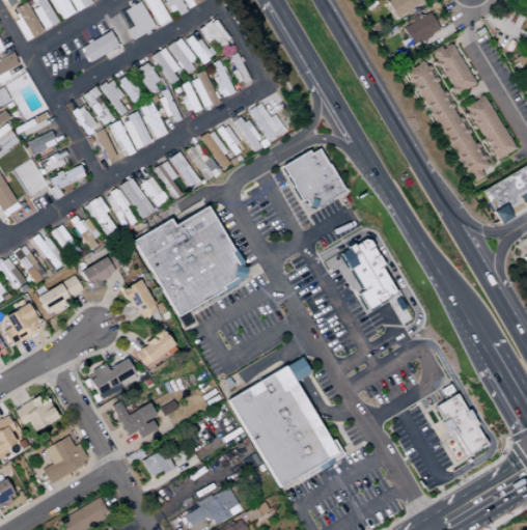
[(36,0),(39,6),(34,8),(45,30),(59,23),(48,0),(36,0)]
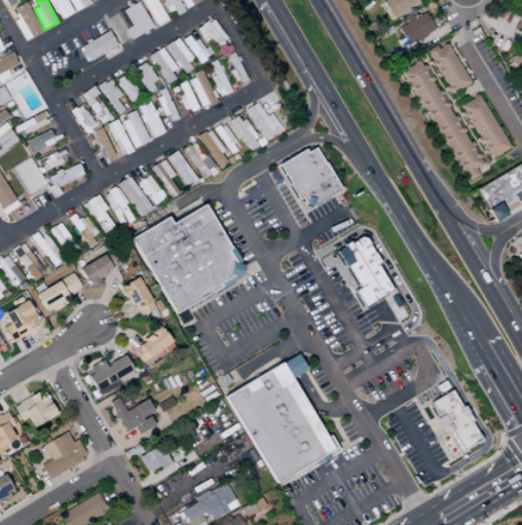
[(75,12),(68,0),(50,0),(62,20),(75,12)]
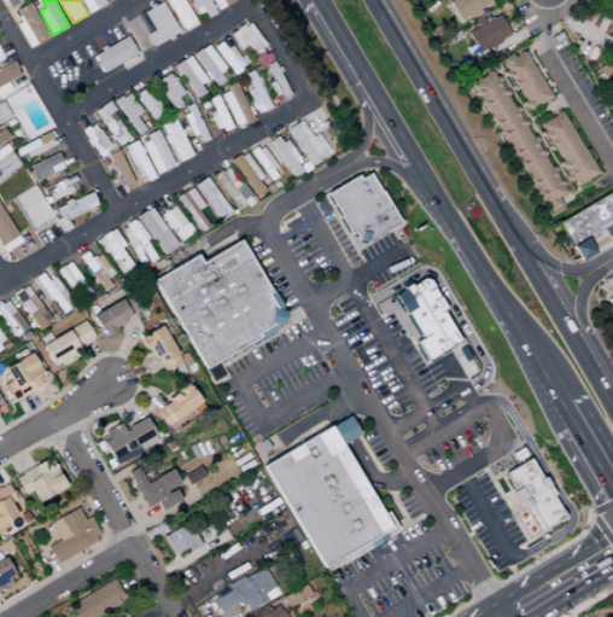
[(82,0),(89,13),(106,5),(104,0),(82,0)]
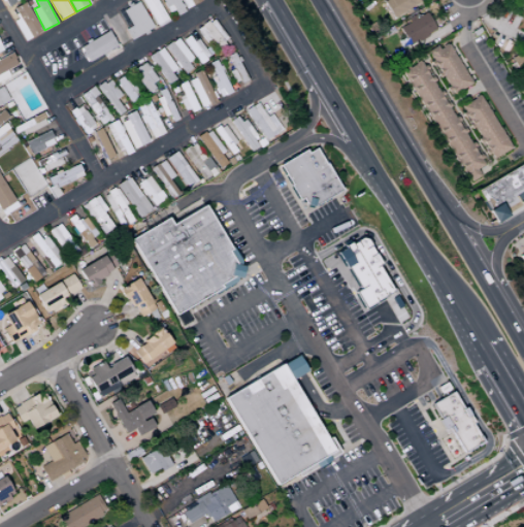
[(144,0),(160,27),(171,21),(159,0),(144,0)]
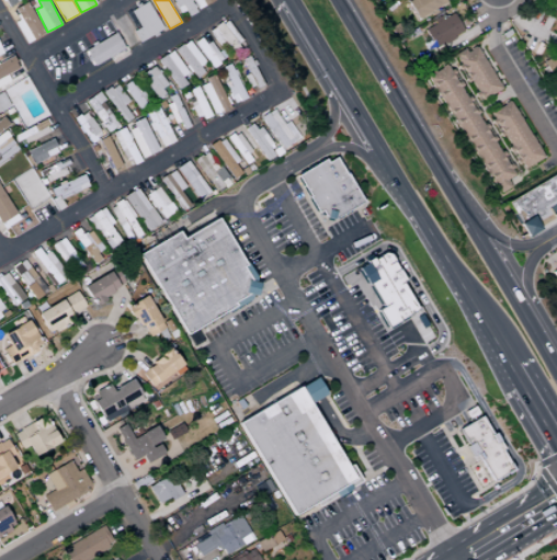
[(178,0),(186,16),(197,11),(192,0),(178,0)]
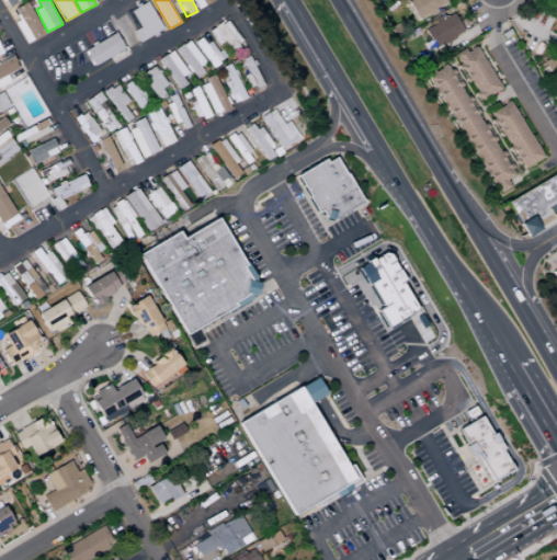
[(195,0),(200,9),(216,1),(215,0),(195,0)]
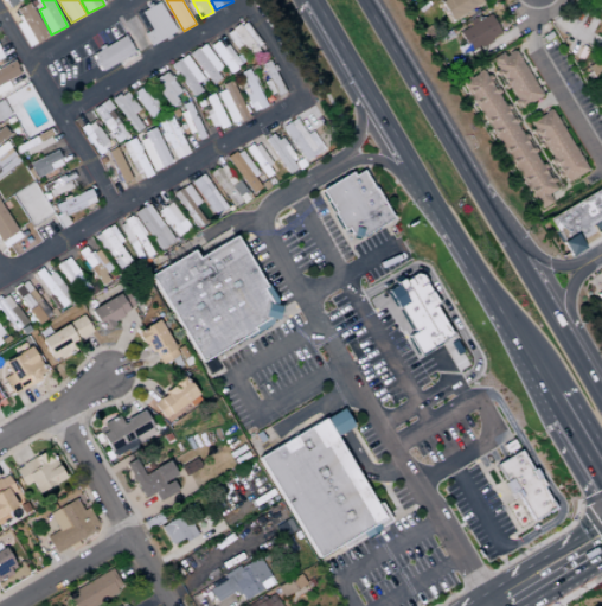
[(486,4),(484,0),(443,0),(453,19),(486,4)]
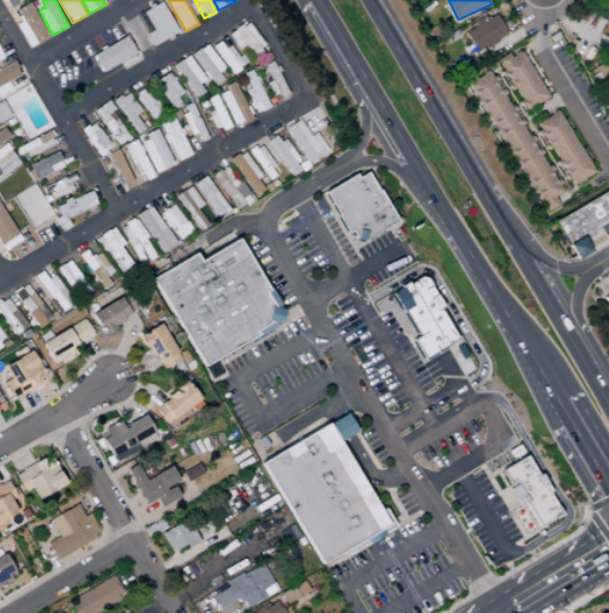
[(18,10),(25,20),(18,24),(32,48),(52,36),(31,1),(18,10)]
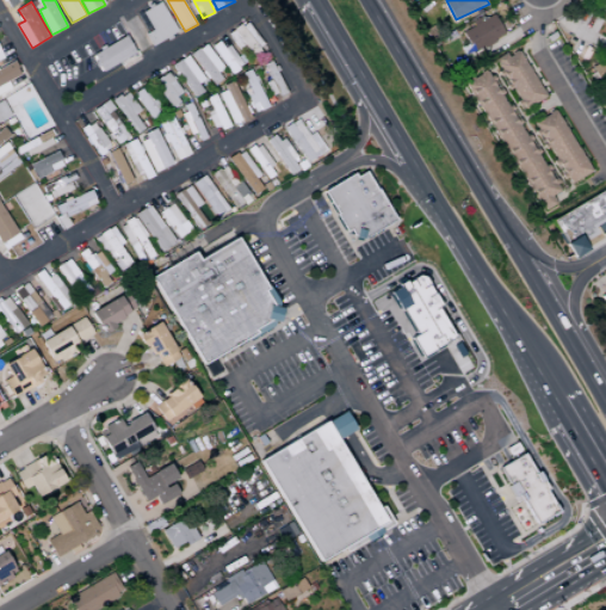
[(154,29),(147,34),(154,45),(179,31),(162,1),(144,11),(154,29)]
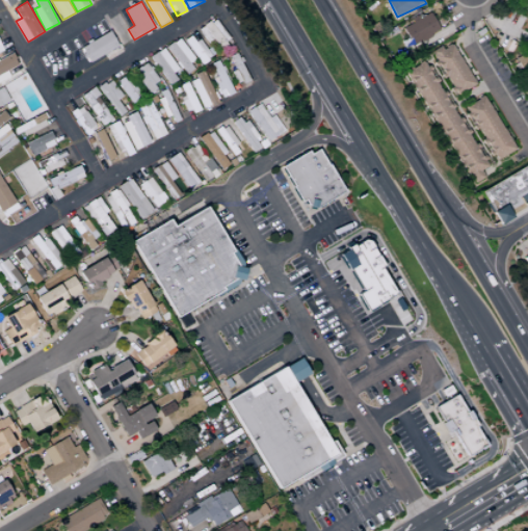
[(404,24),(413,44),(442,31),(433,11),(404,24)]
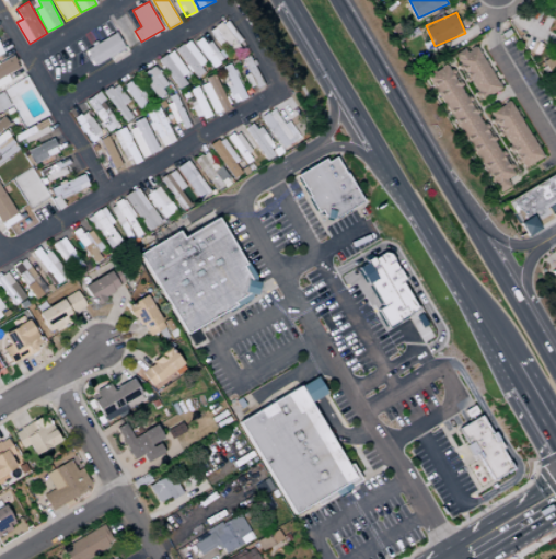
[(211,30),(220,44),(227,39),(235,51),(246,45),(230,19),(211,30)]
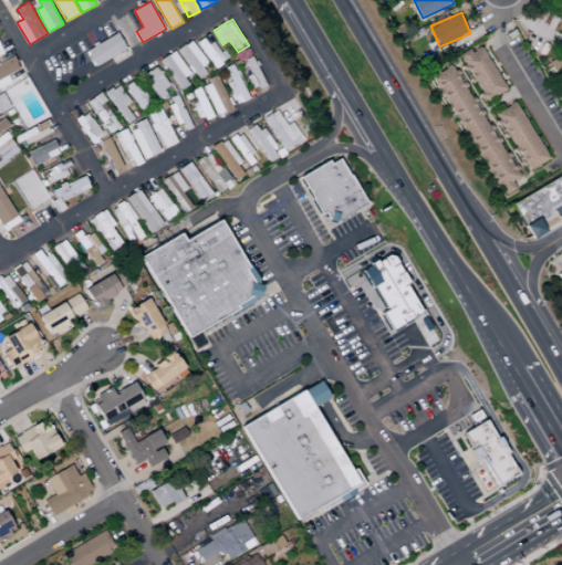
[(127,50),(120,33),(87,49),(95,65),(127,50)]
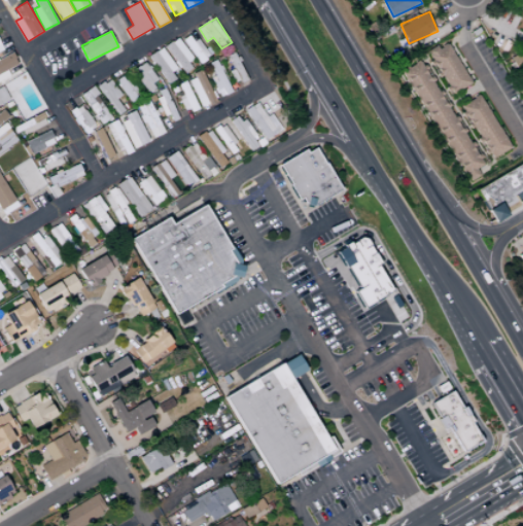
[(195,32),(185,39),(201,63),(211,56),(195,32)]
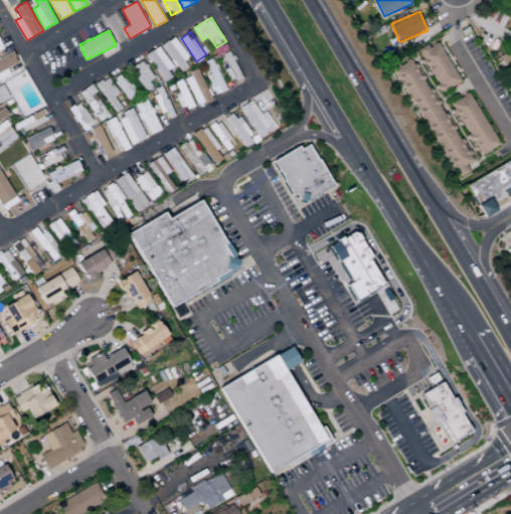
[(192,64),(175,36),(163,44),(181,71),(192,64)]
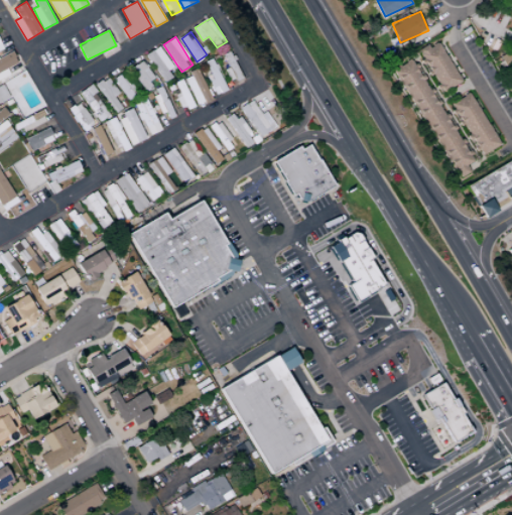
[(444,90),(463,79),(439,41),(431,46),(429,43),(419,49),(444,90)]
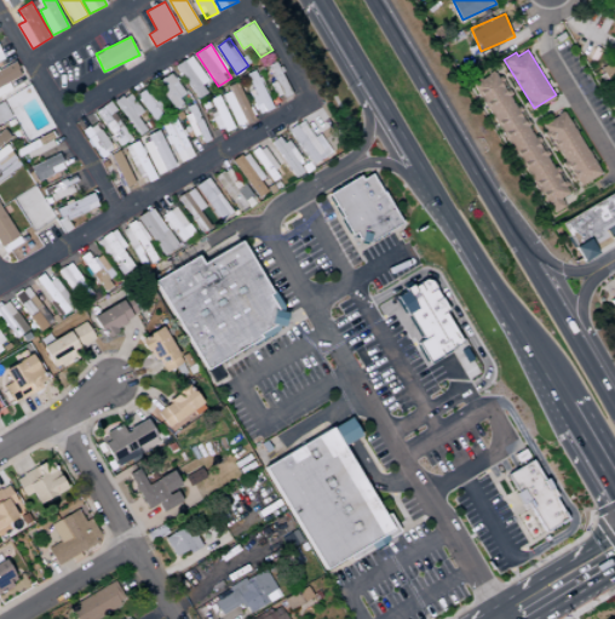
[(208,92),(202,85),(210,80),(193,55),(178,66),(199,98),(208,92)]
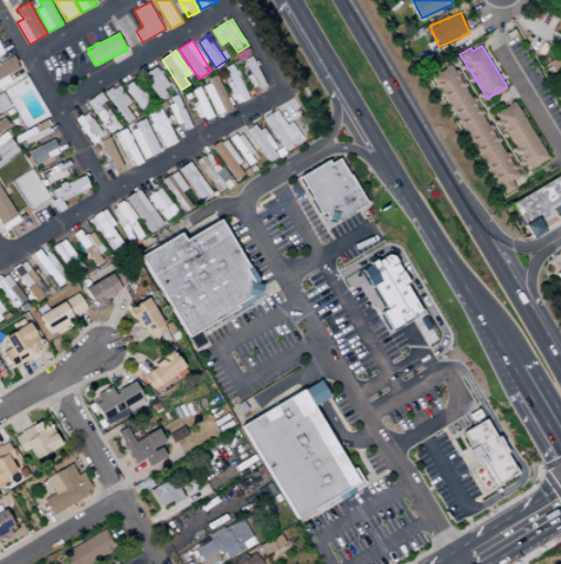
[(0,63),(0,87),(12,82),(9,74),(21,67),(16,56),(0,63)]
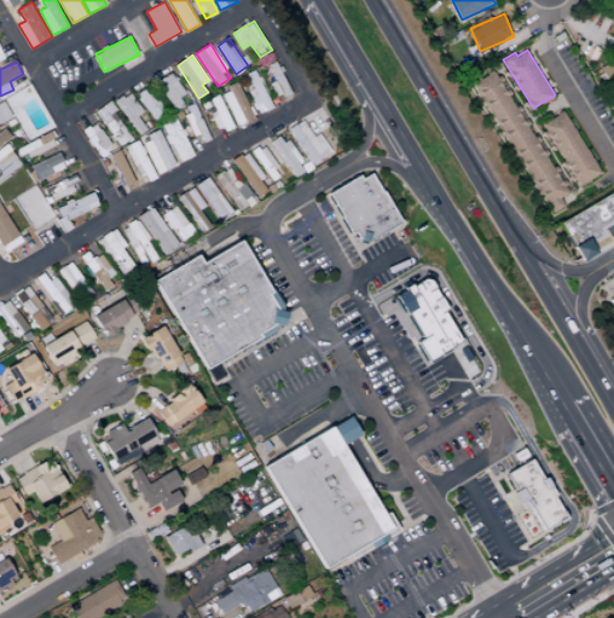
[(474,81),(552,214),(573,202),(496,68),(474,81)]
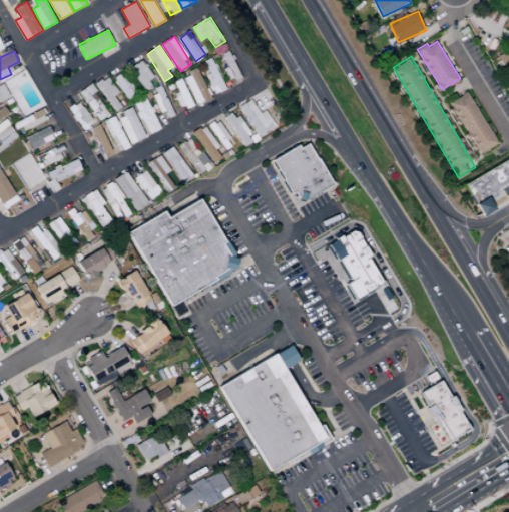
[(210,73),(206,75),(215,94),(227,89),(212,57),(205,61),(210,73)]
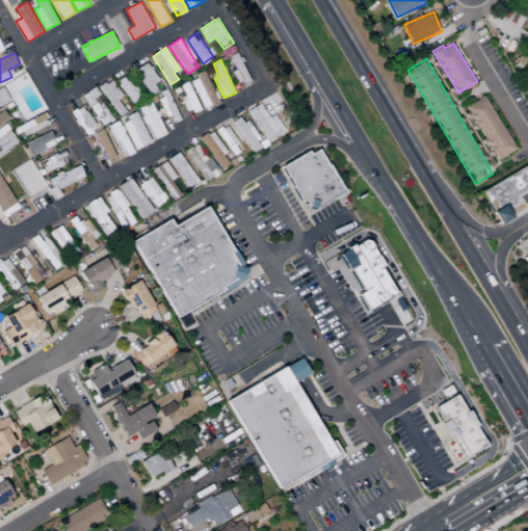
[(138,68),(150,95),(159,90),(155,82),(159,81),(151,62),(138,68)]
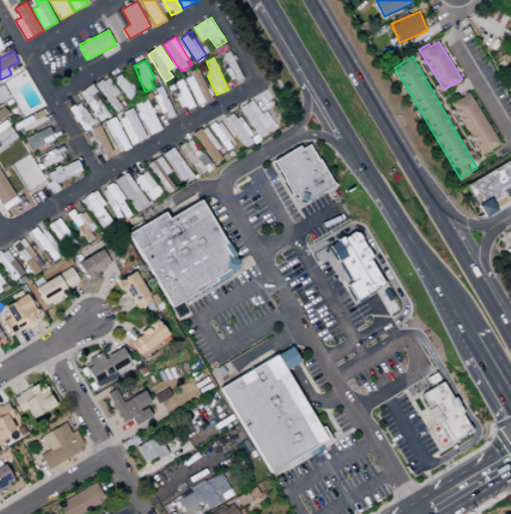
[(232,82),(242,77),(234,62),(225,67),(232,82)]
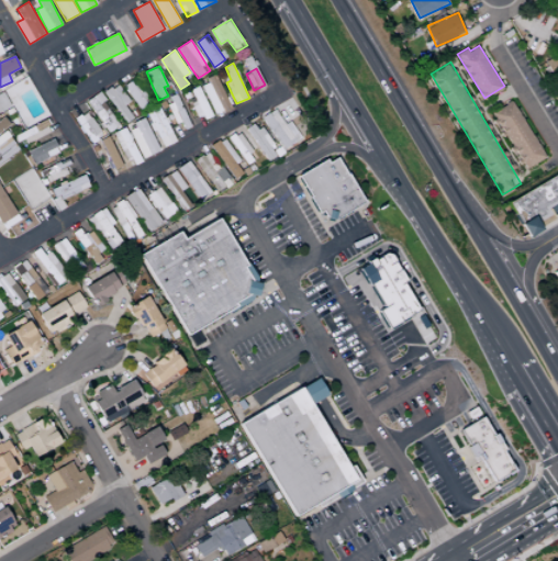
[(202,82),(216,115),(232,110),(218,76),(202,82)]
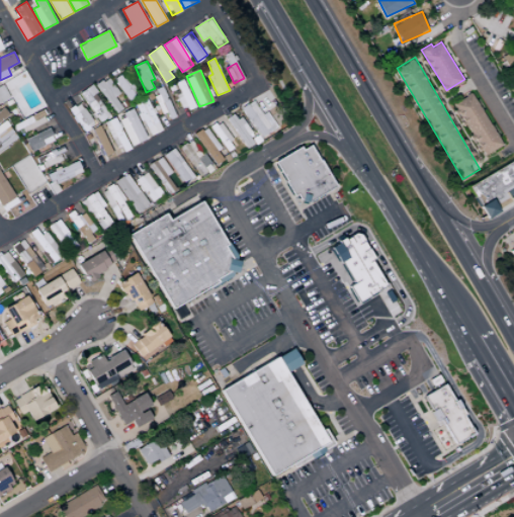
[(116,79),(131,101),(140,96),(125,74),(116,79)]
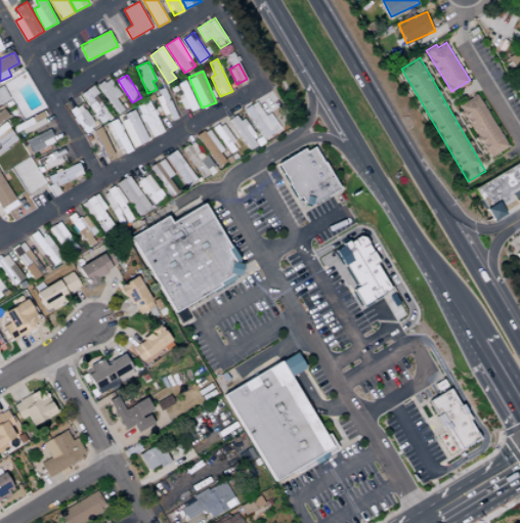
[(126,110),(118,97),(122,94),(111,78),(99,85),(119,115),(126,110)]
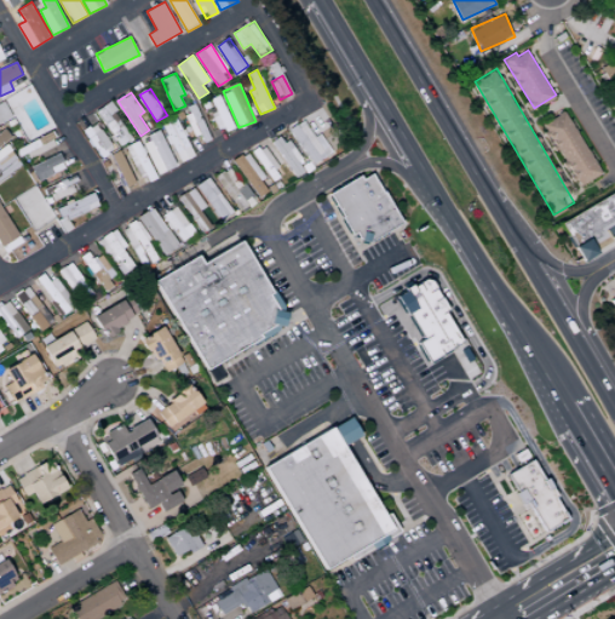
[(211,112),(220,132),(235,126),(220,95),(212,98),(217,109),(211,112)]
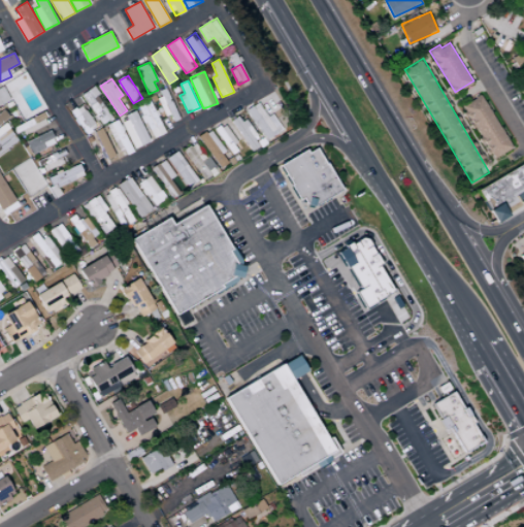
[(86,91),(99,125),(110,120),(97,87),(86,91)]
